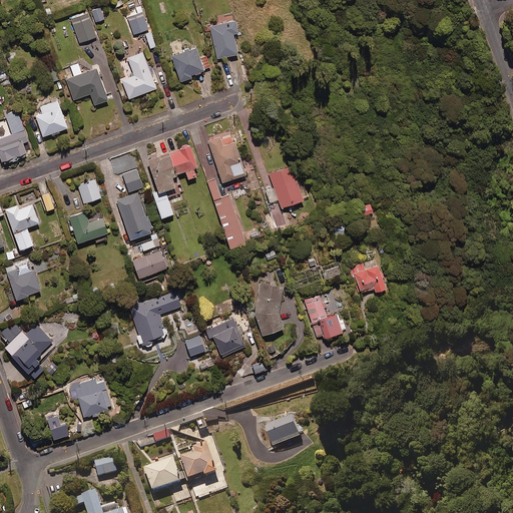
[(137,11),(127,14),(133,31),(148,26),(140,3),(134,5),(137,11)]
